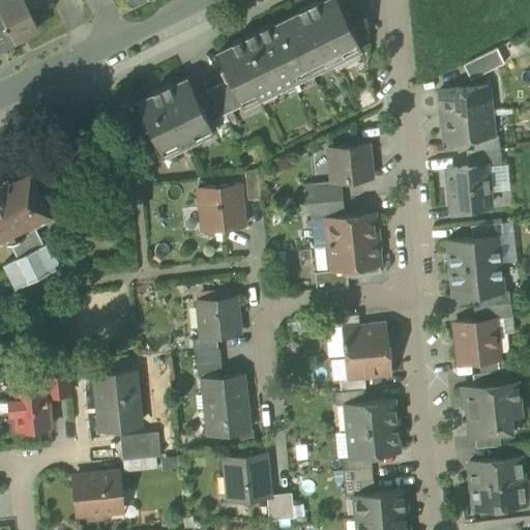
[(0,3),(0,13),(13,41),(38,29),(23,0),(22,0),(9,6),(6,1),(0,3)]
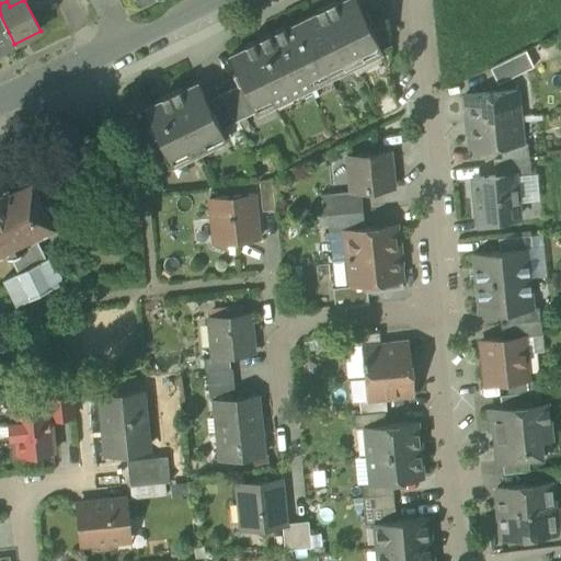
[(242,84),(253,107),(270,99),(273,104),(312,84),(310,79),(342,64),(344,69),(364,59),(362,54),(378,46),(355,0),(345,0),(229,57),(242,84)]
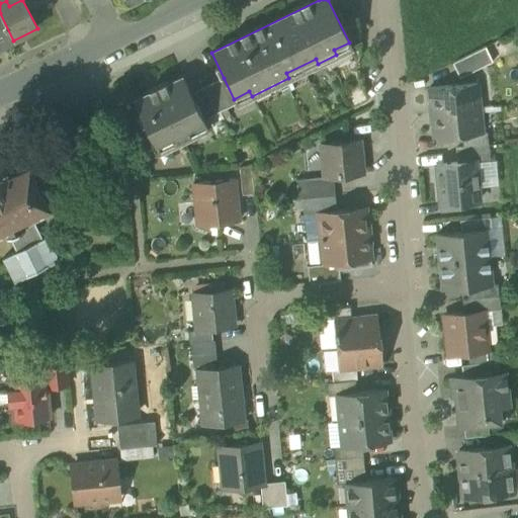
[(0,47),(13,40),(0,13),(0,47)]
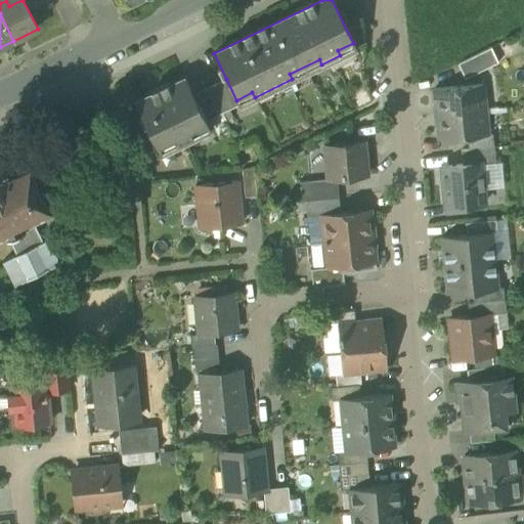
[(338,50),(340,55),(356,48),(353,43),(338,50)]
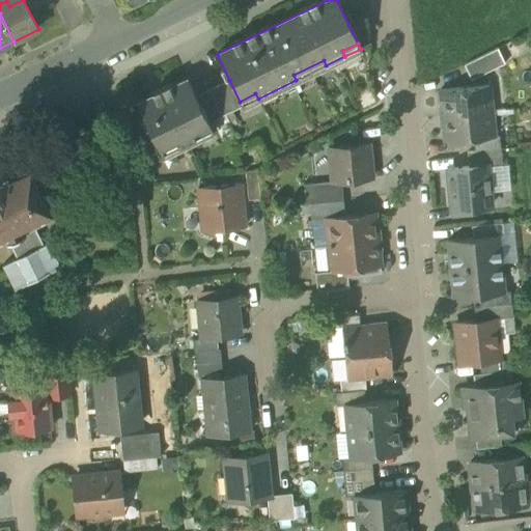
[(464,65),(471,80),(504,63),(497,49),(464,65)]
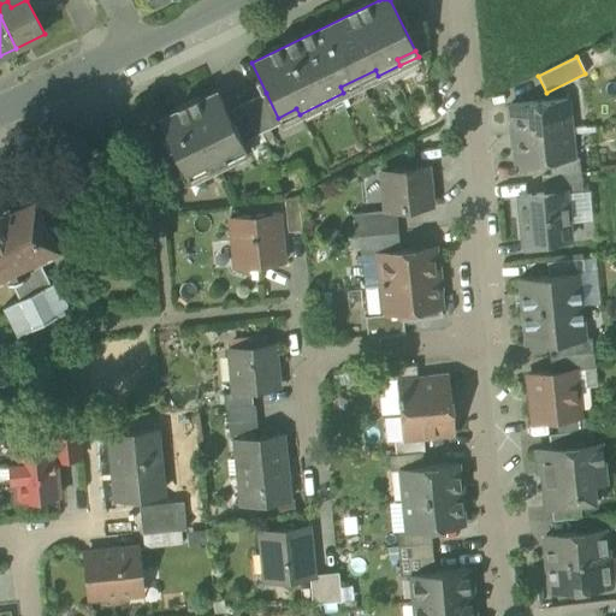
[(341,87),(343,93),(378,76),(375,70),(341,87)]
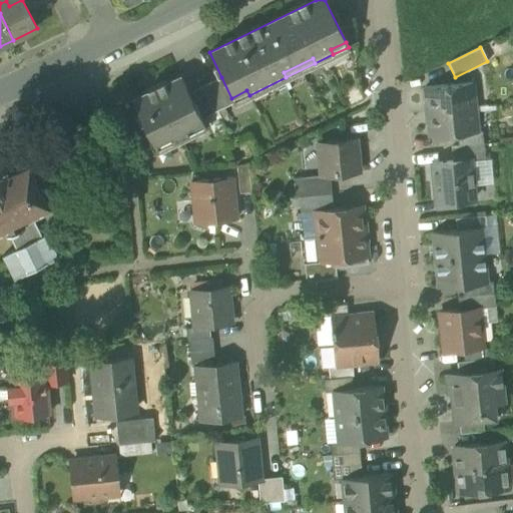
[(132,100),(156,151),(205,127),(201,118),(188,92),(181,76),(132,100)]
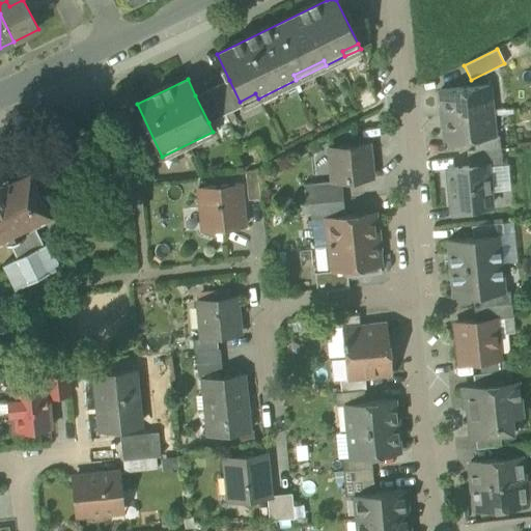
[(195,95),(208,122),(242,107),(240,102),(229,80),(195,95)]
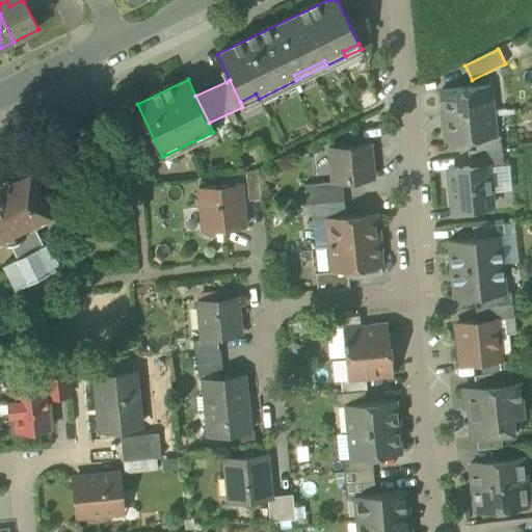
[(440,91),(443,117),(493,112),(489,86),(440,91)]
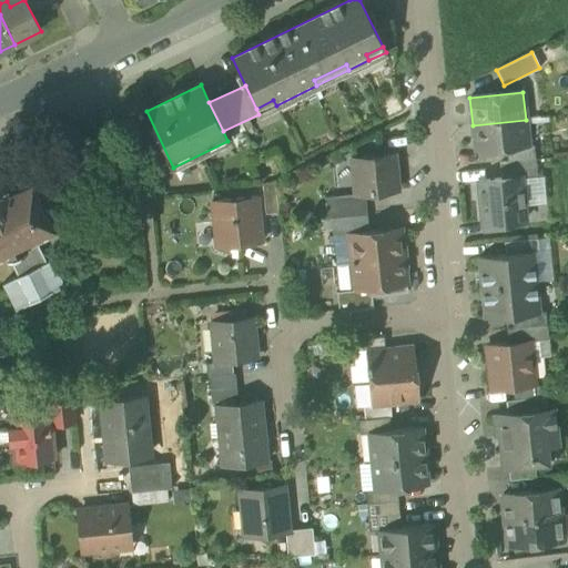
[(256,109),(259,114),(276,105),(273,100),(256,109)]
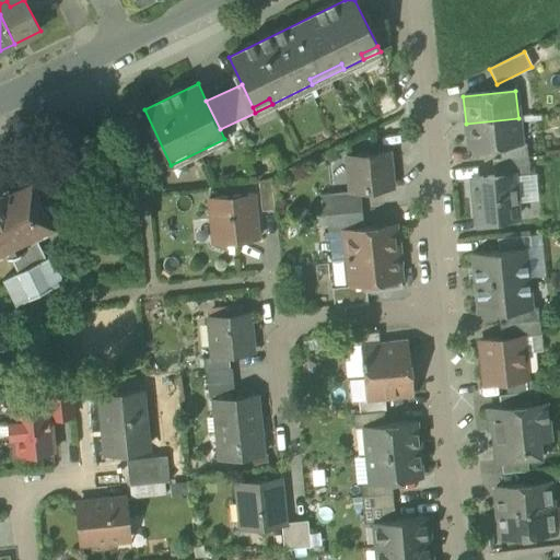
[(521,144),(518,118),(466,124),(469,151),(500,148),(521,146),(521,144)]
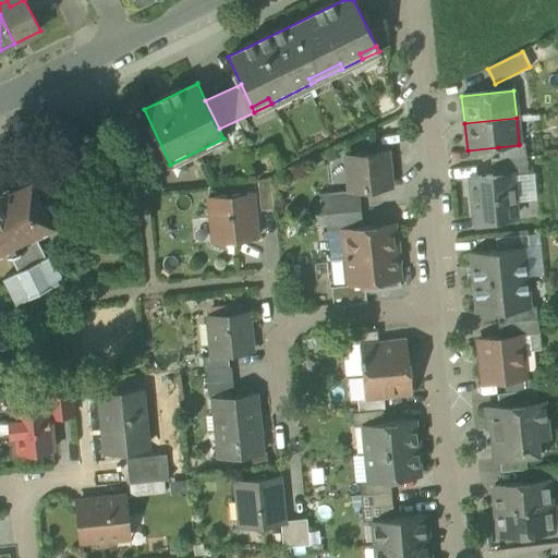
[(498,147),(499,160),(525,157),(523,144),(519,144),(519,145),(498,147)]
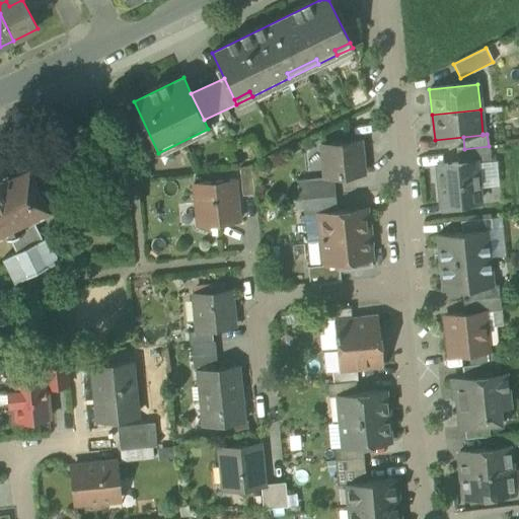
[(325,177),(334,177),(363,173),(359,141),(322,145),(325,177)]
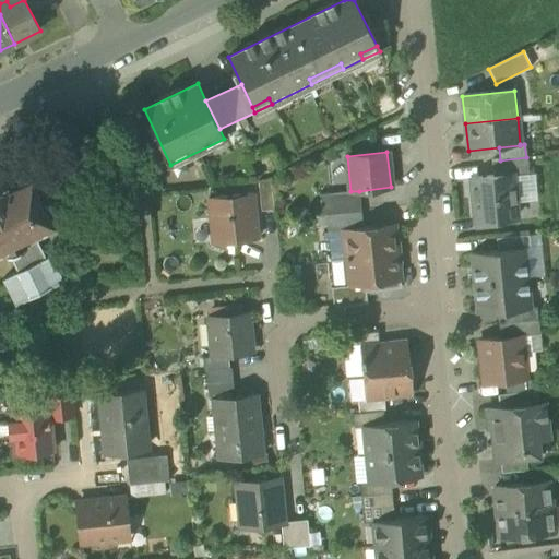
[(527,175),(526,157),(500,161),(491,161),(492,177),(512,175),(512,176),(527,175)]
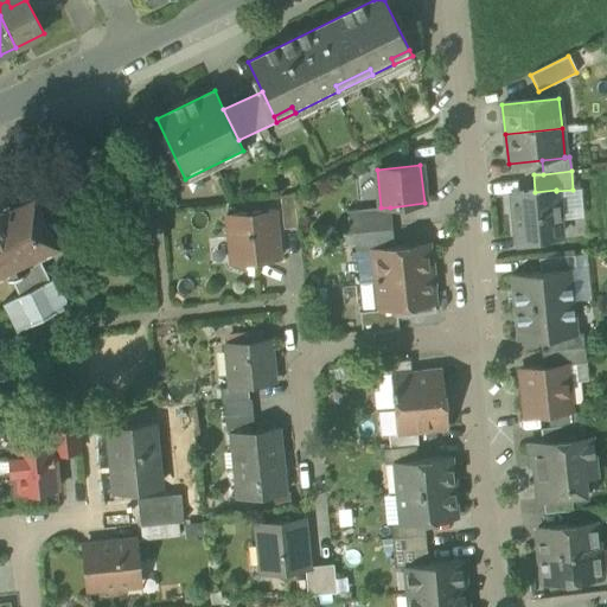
[(0,273),(6,270),(7,274),(29,263),(27,260),(37,255),(64,241),(59,230),(38,187),(36,183),(13,193),(12,190),(0,196),(0,273)]
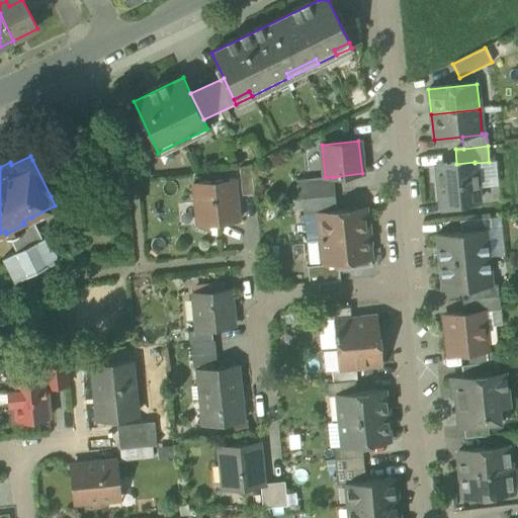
[(438,182),(441,210),(461,208),(461,202),(479,201),(475,163),(475,162),(456,164),(436,166),(436,169),(438,168),(440,182),(438,182)]
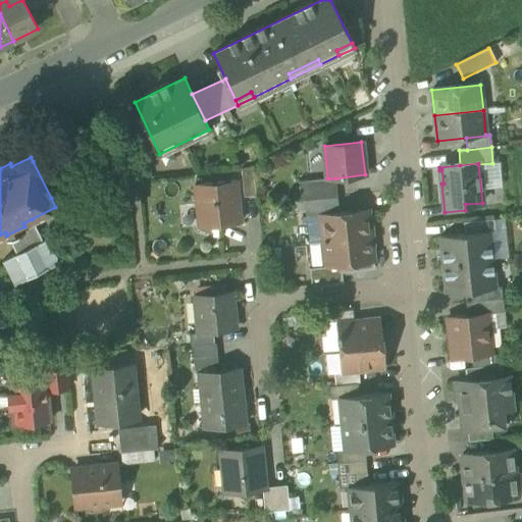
[(241,169),(244,198),(256,196),(253,168),(241,169)]
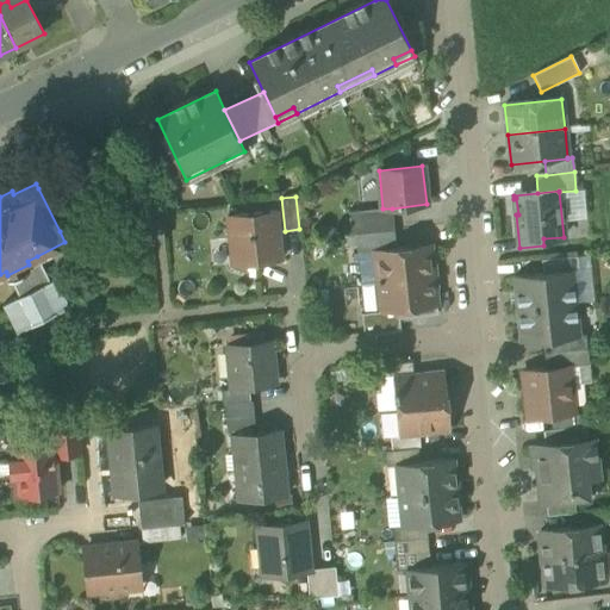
[(352,235),(356,235),(394,230),(392,209),(383,209),(349,212),(352,235)]
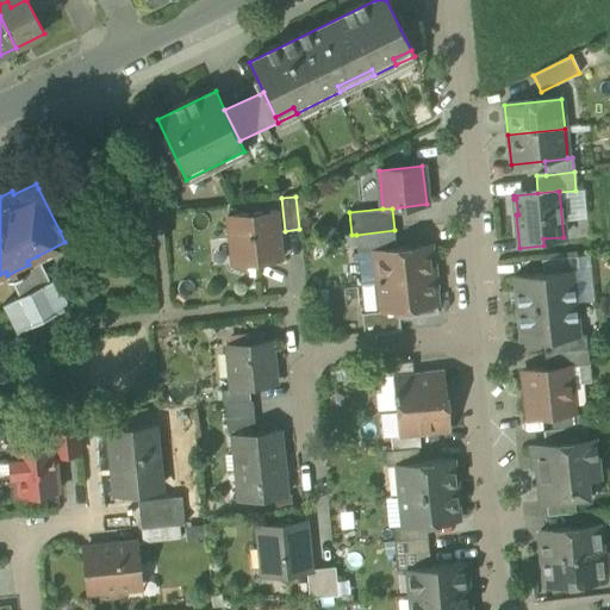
[(228,217),(232,266),(281,260),(277,212),(228,217)]
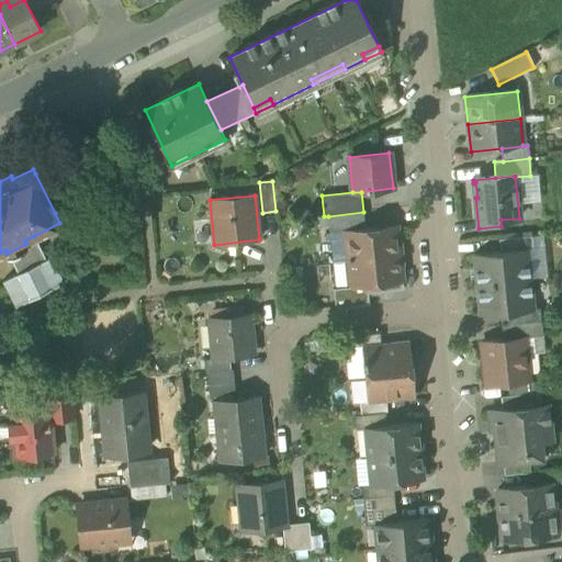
[(364,228),(363,212),(328,216),(329,226),(330,234),(345,233),(345,231),(364,228)]
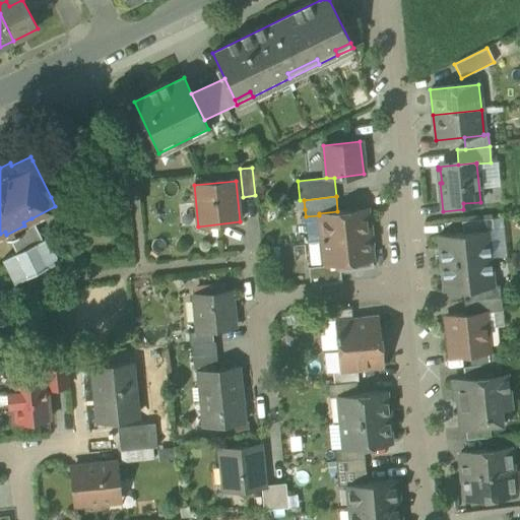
[(296,201),(297,210),(305,209),(304,200),(300,200),(296,201)]
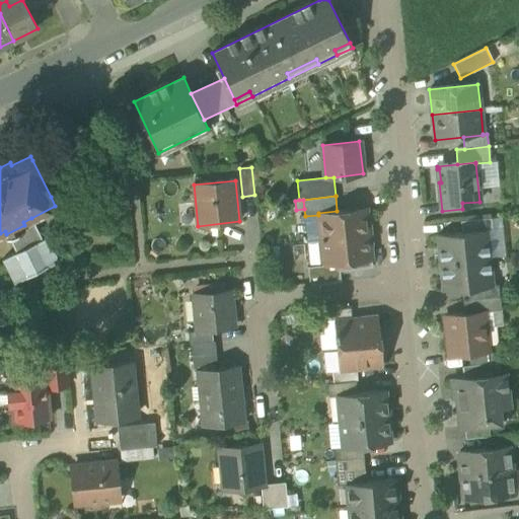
[(318,213),(318,215),(320,241),(369,236),(366,208),(337,211),(318,213)]
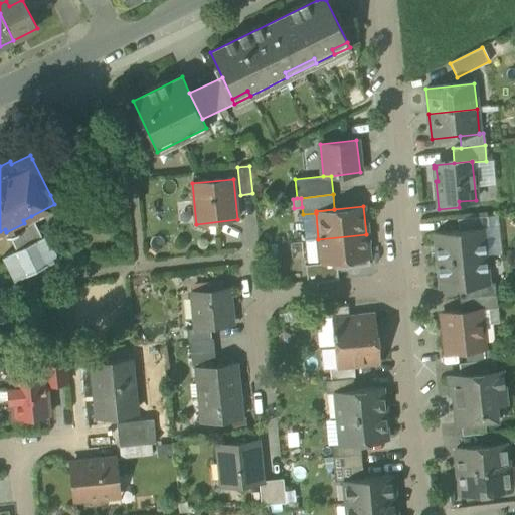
[(305,240),(318,239),(316,213),(303,214),(298,214),(299,220),(303,220),(305,240)]
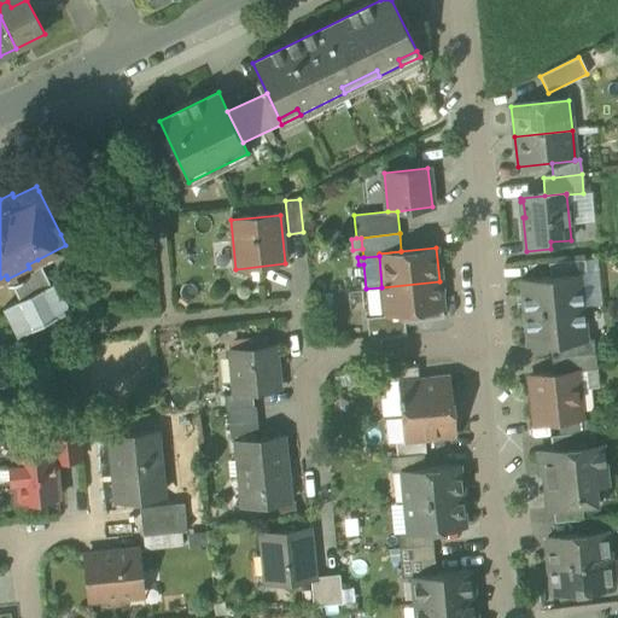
[(3,309),(17,338),(46,324),(71,312),(63,293),(57,283),(51,285),(38,260),(28,264),(29,268),(7,279),(19,302),(17,302),(3,309)]
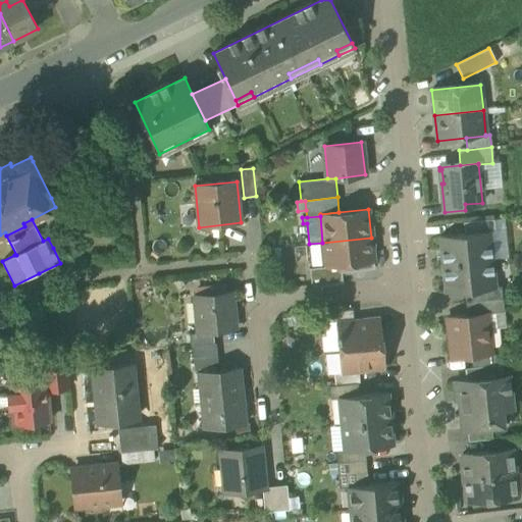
[(463,223),(465,235),(490,232),(491,233),(496,232),(494,220),(463,223)]
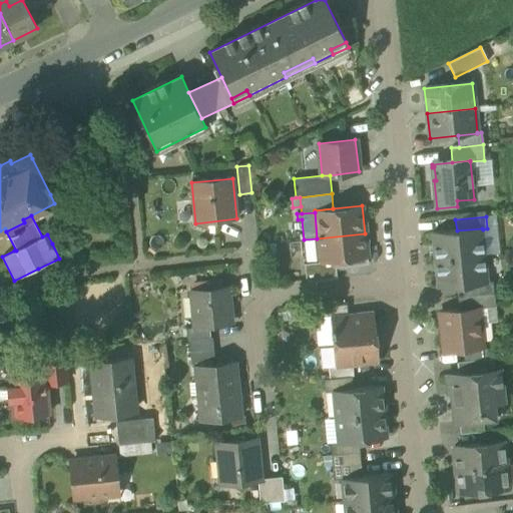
[(431,233),(434,261),(485,255),(483,229),(482,228),(457,230),(431,233)]
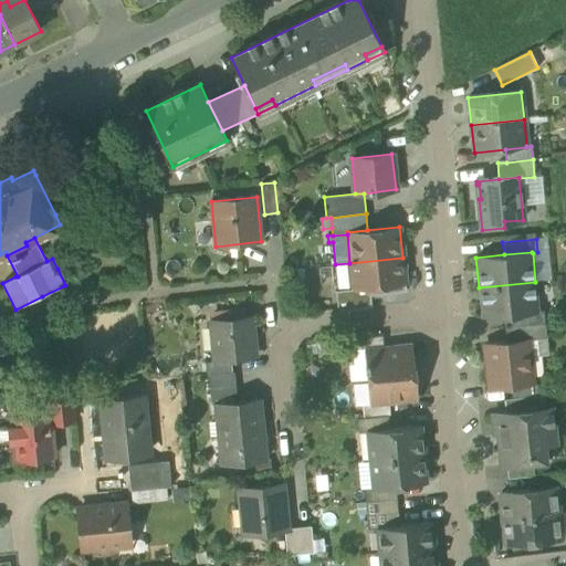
[(402,258),(349,263),(353,290),(406,284),(402,258)]
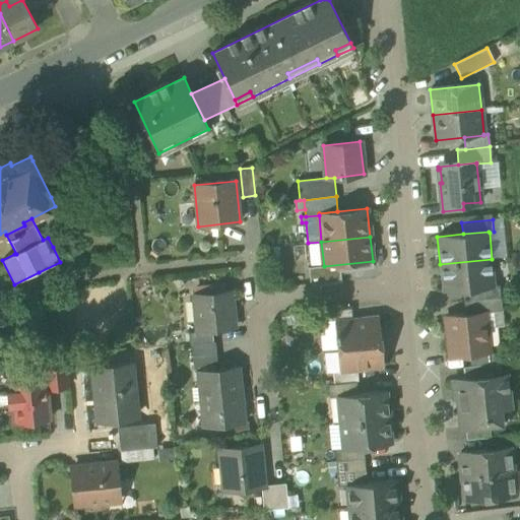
[(310,267),(324,266),(321,242),(308,243),(307,243),(310,267)]
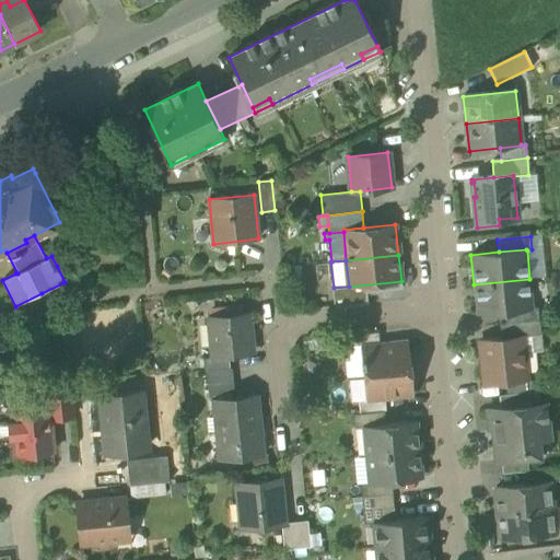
[(533,307),(529,279),(474,284),(477,315),(504,312),(533,308),(533,307)]
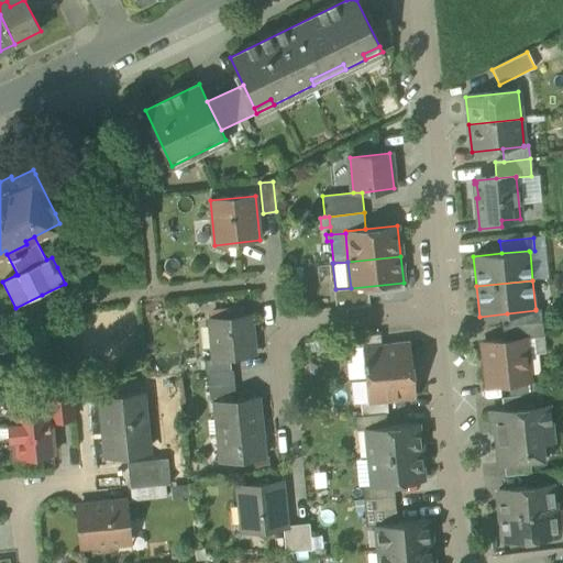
[(404,283),(351,288),(352,296),(368,295),(405,290),(404,283)]
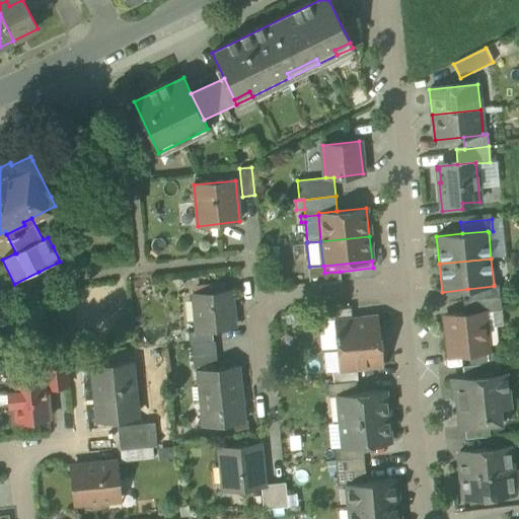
[(341,283),(340,272),(324,273),(323,266),(309,267),(307,267),(309,287),(341,283)]
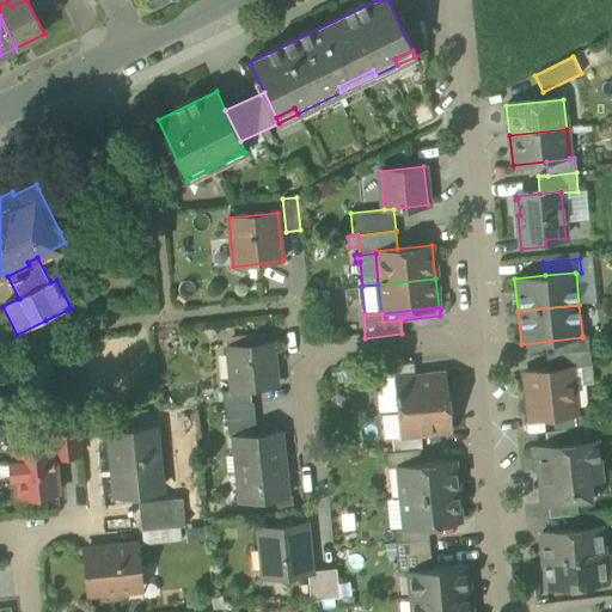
[(551,341),(554,355),(589,352),(587,336),(582,336),(582,337),(551,341)]
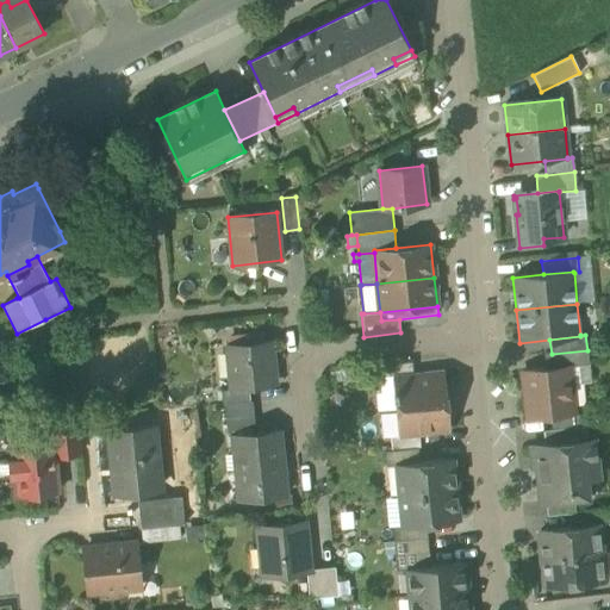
[(226,346),(231,390),(248,388),(275,385),(271,341),(226,346)]
